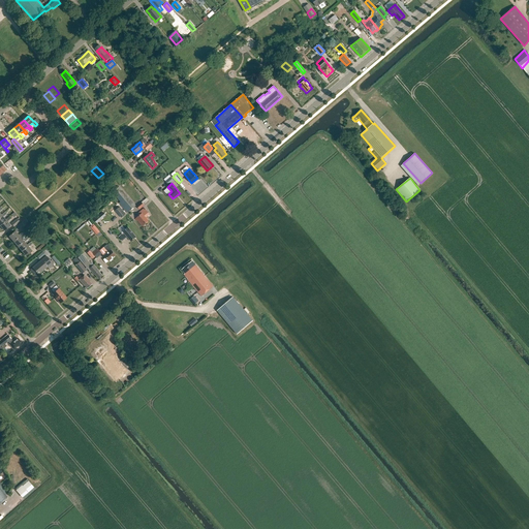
[(113,192),(120,201),(119,204),(127,213),(135,206),(119,186),(113,192)]
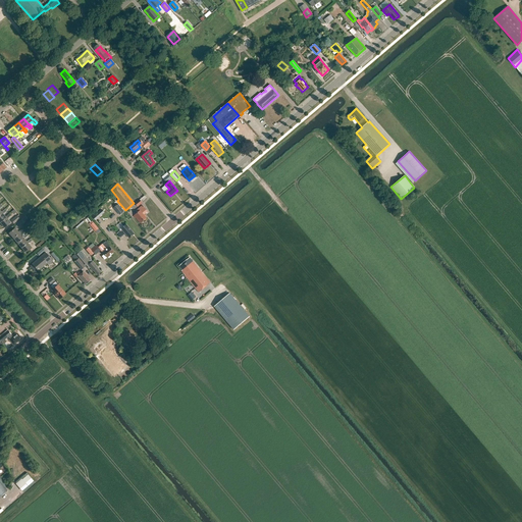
[(124,211),(118,204),(114,208),(120,215),(124,211)]
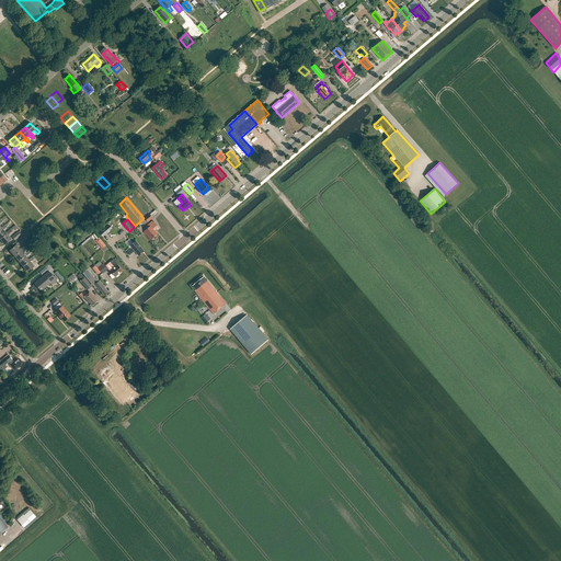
[(147,227),(149,229),(144,233),(145,235),(146,233),(150,240),(152,239),(157,235),(155,231),(159,228),(153,220),(149,225),(147,227)]
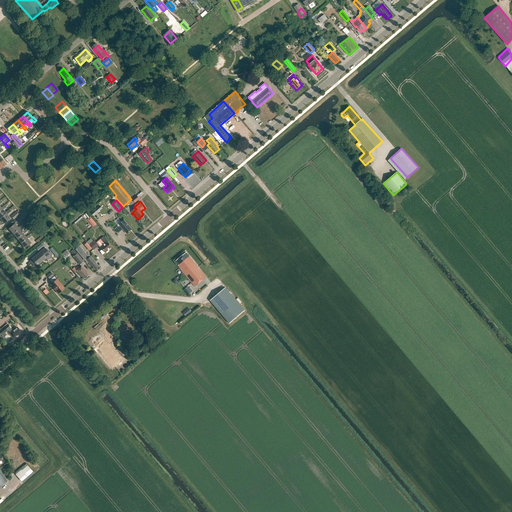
[(0,218),(4,223),(10,218),(7,214),(10,212),(9,210),(5,213),(6,213),(0,218)]
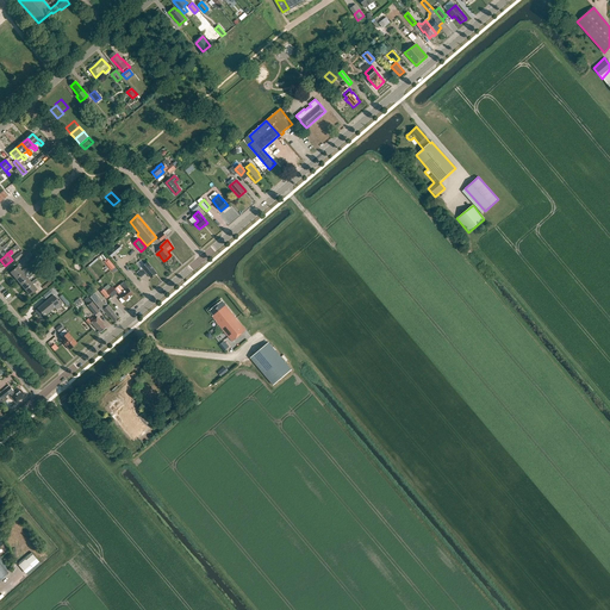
[(16,261),(23,255),(19,251),(13,257),(16,261)]
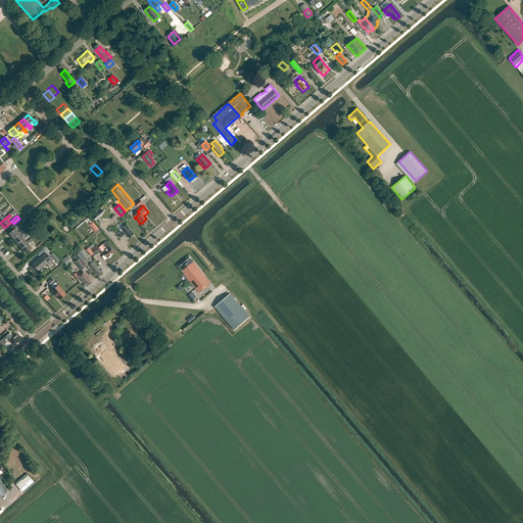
[(95,232),(98,229),(92,223),(89,226),(95,232)]
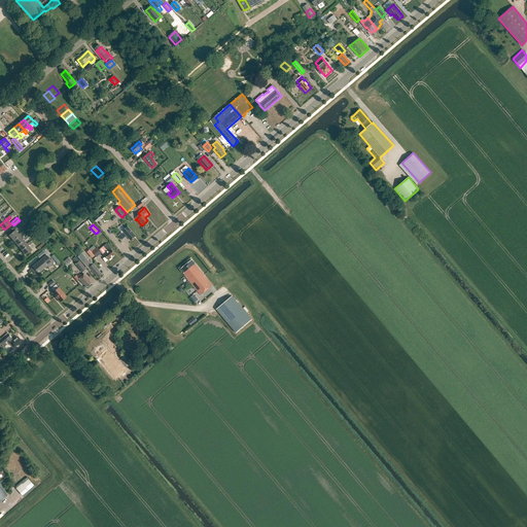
[(8,236),(13,241),(23,233),(22,232),(19,235),(15,232),(20,229),(18,226),(14,230),(14,231),(8,236)]
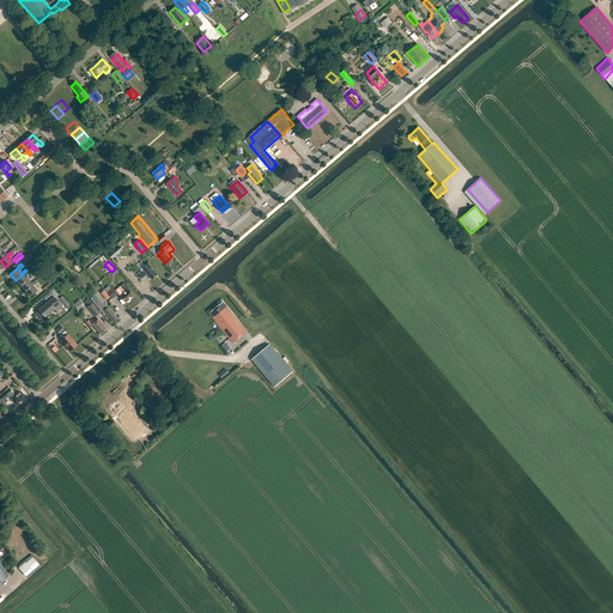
[(138,274),(141,279),(147,274),(152,280),(158,275),(151,267),(149,263),(143,268),(144,269),(138,274)]
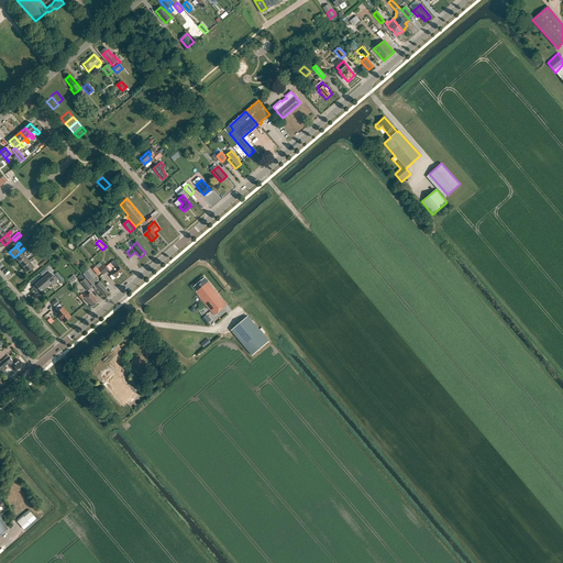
[(14,257),(19,262),(29,253),(28,253),(24,256),(21,253),(25,250),(24,249),(14,257)]
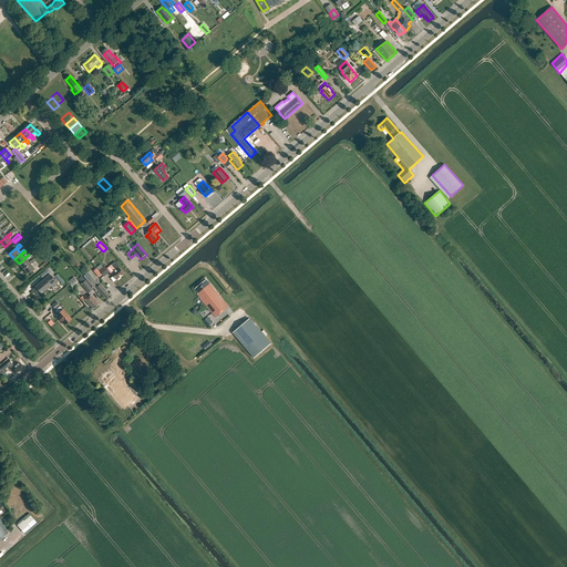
[(19,264),(23,269),(33,260),(32,259),(29,263),(26,259),(30,257),(29,255),(19,264)]
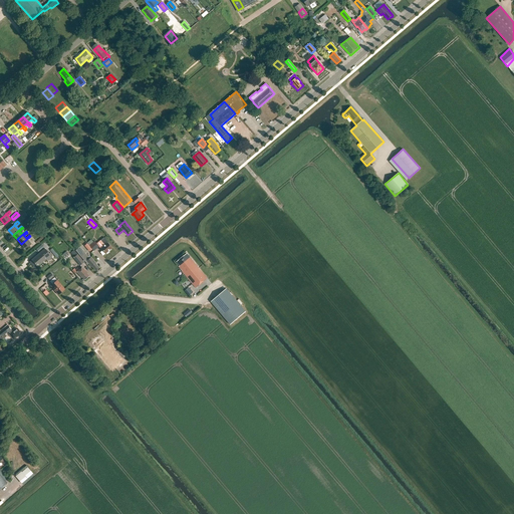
[(21,244),(25,249),(31,244),(27,240),(31,237),(30,236),(21,244)]
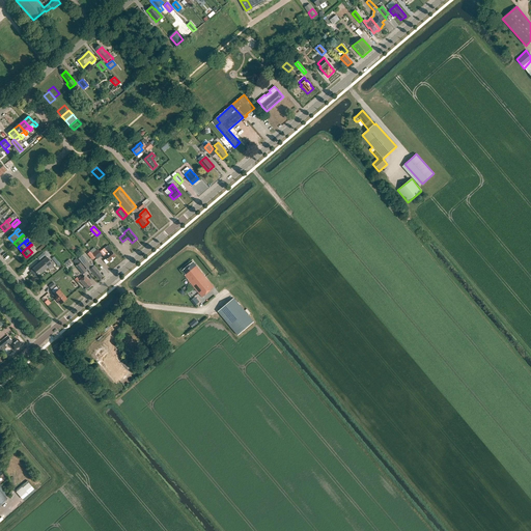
[(104,260),(107,263),(109,261),(115,256),(111,251),(112,250),(108,245),(104,248),(108,253),(104,256),(106,258),(104,260)]
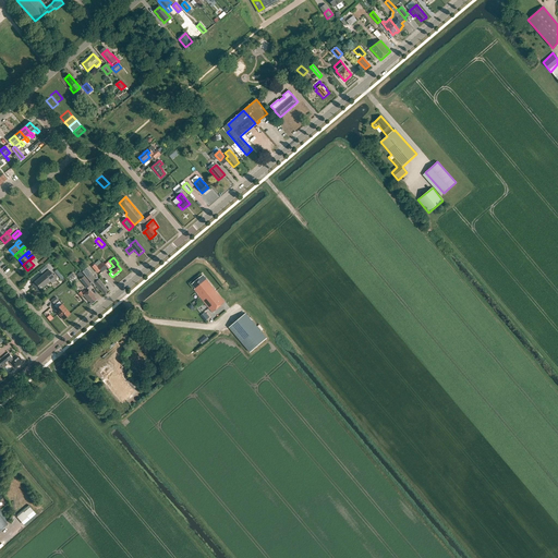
[(95,265),(97,266),(96,267),(101,273),(107,268),(102,262),(99,265),(97,263),(95,265)]
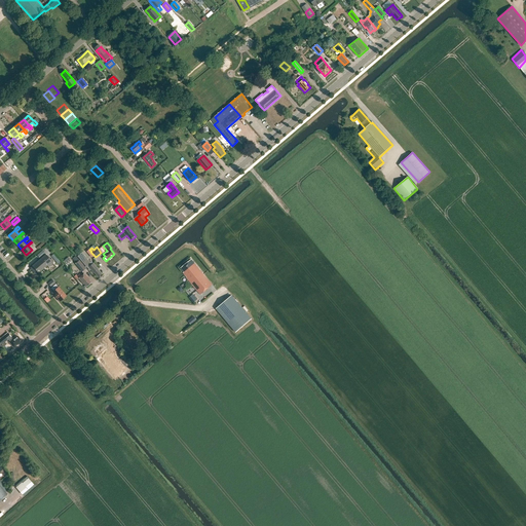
[(42,250),(37,255),(40,258),(45,254),(42,250)]
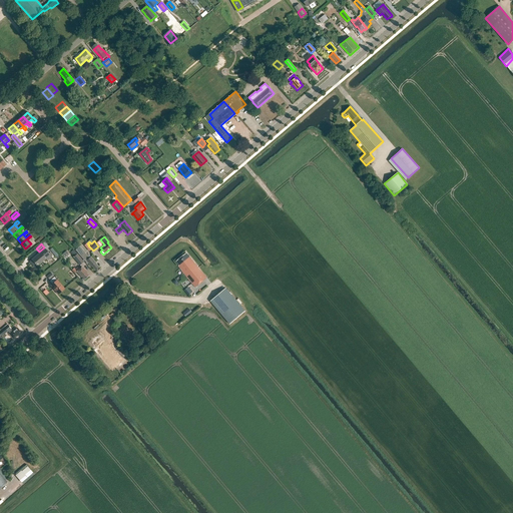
[(77,253),(81,257),(84,261),(85,261),(87,264),(88,263),(91,267),(91,266),(95,271),(99,268),(95,263),(91,257),(88,259),(88,258),(78,246),(74,250),(77,253)]
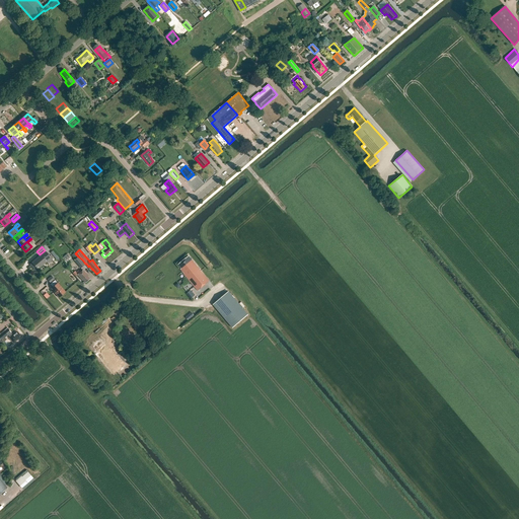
[(35,267),(38,269),(47,262),(48,264),(53,260),(46,251),(32,263),(33,265),(32,265),(35,268),(35,267)]
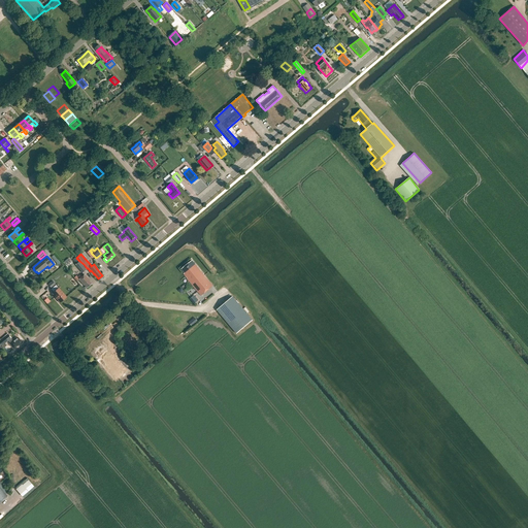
[(72,263),(68,258),(63,262),(67,267),(72,263)]
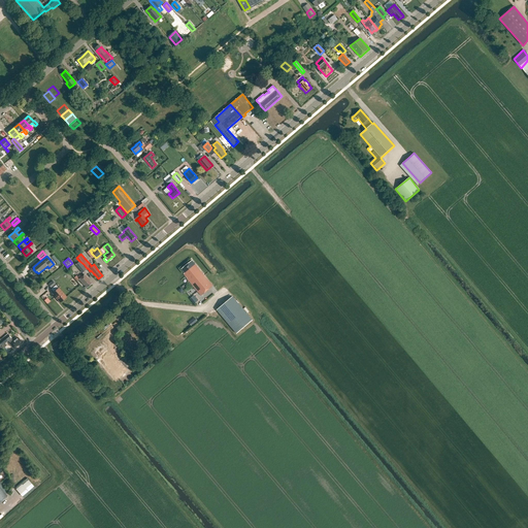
[(187,278),(201,296),(212,286),(192,260),(182,269),(186,274),(186,275),(188,278),(187,278)]
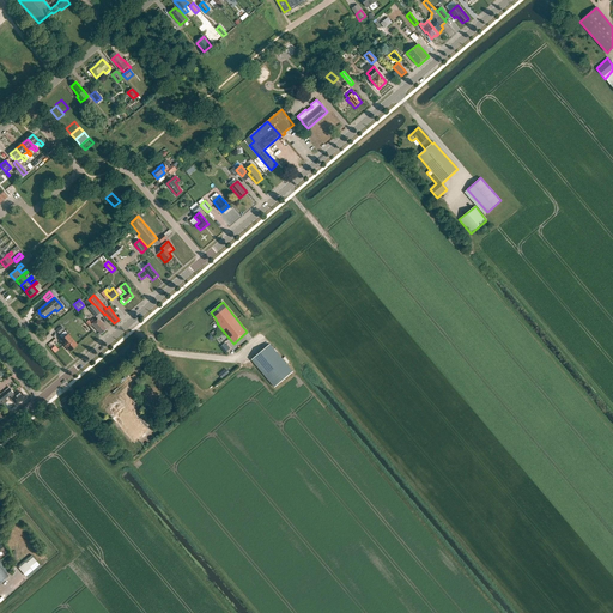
[(95,317),(99,313),(91,304),(86,308),(95,317)]
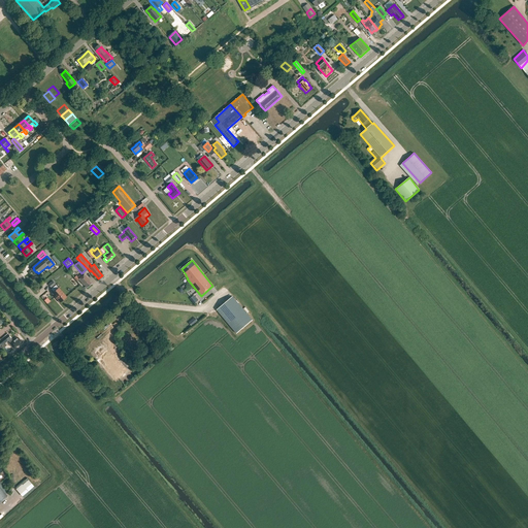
[(84,285),(87,288),(91,284),(89,281),(89,279),(85,274),(78,279),(84,285)]
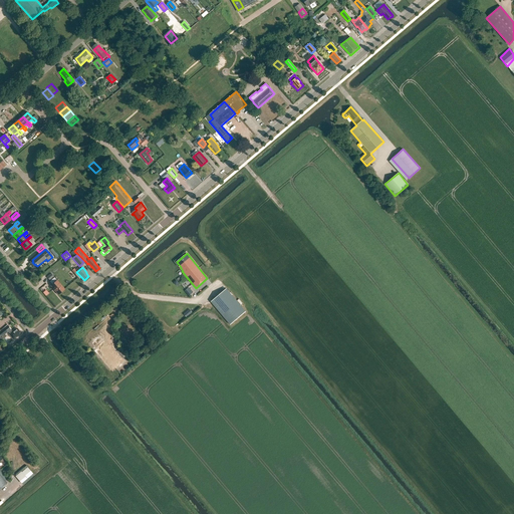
[(51,285),(58,294),(64,289),(57,280),(57,281),(54,277),(49,281),(52,284),(51,285)]
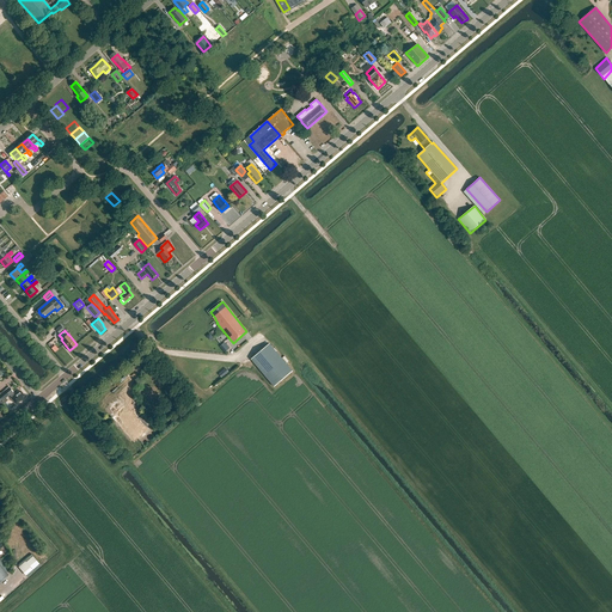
[(251,359),(275,386),(293,371),(269,343),(251,359)]
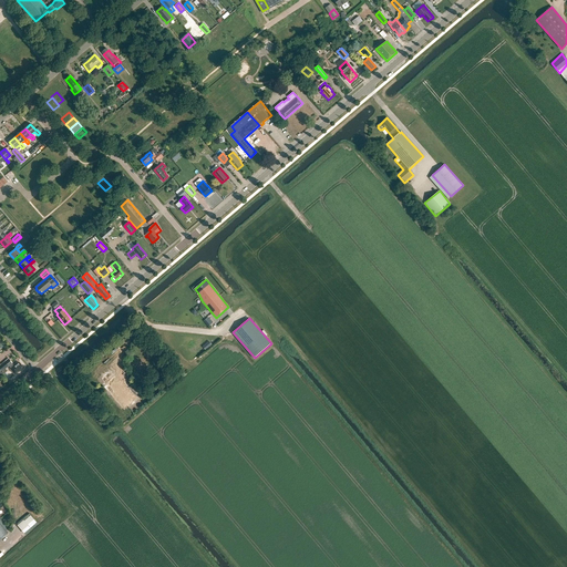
[(209,341),(203,346),(206,350),(213,344),(209,341)]
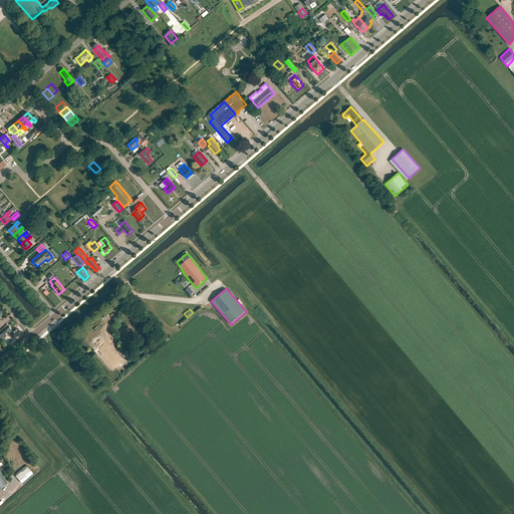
[(124,338),(127,323),(121,322),(118,337),(124,338)]
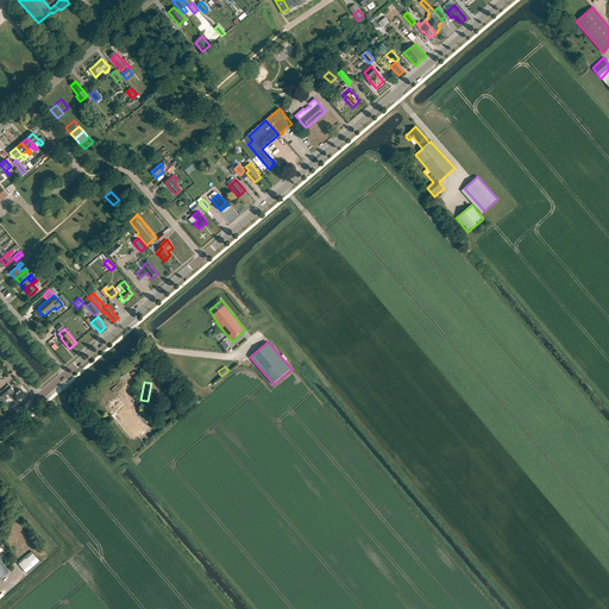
[(24,394),(20,389),(19,390),(18,389),(14,393),(12,390),(13,390),(8,385),(0,391),(0,399),(0,400),(10,393),(11,395),(10,396),(16,403),(24,396),(23,395),(24,394)]
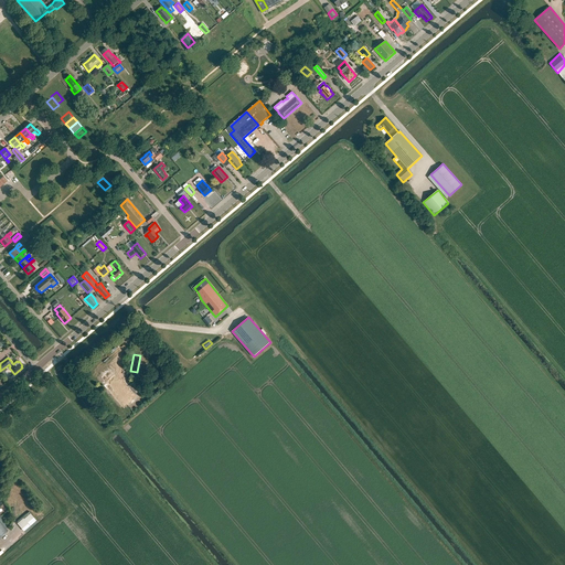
[(103,384),(102,385),(119,407),(134,395),(116,373),(113,376),(108,371),(98,379),(103,384)]
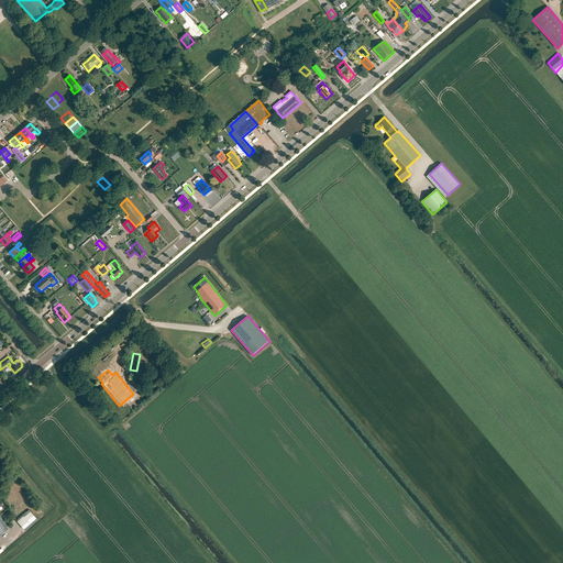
[(15,521),(21,529),(34,518),(28,510),(15,521)]
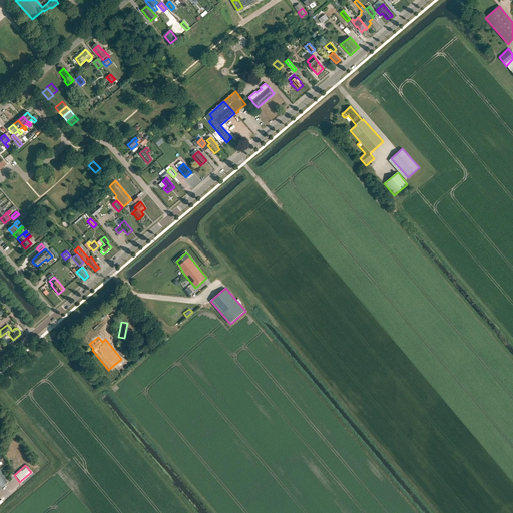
[(11,493),(21,484),(19,482),(9,491),(11,493)]
